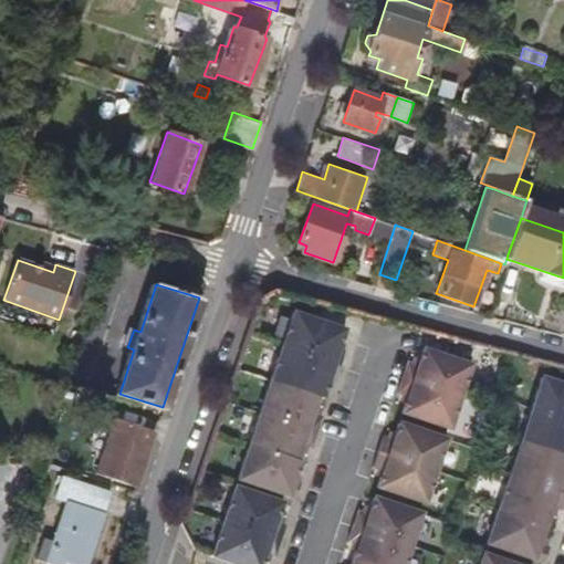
[(341,341),(345,327),(293,311),(282,345),(340,364),(345,348),(340,346),(341,341)]
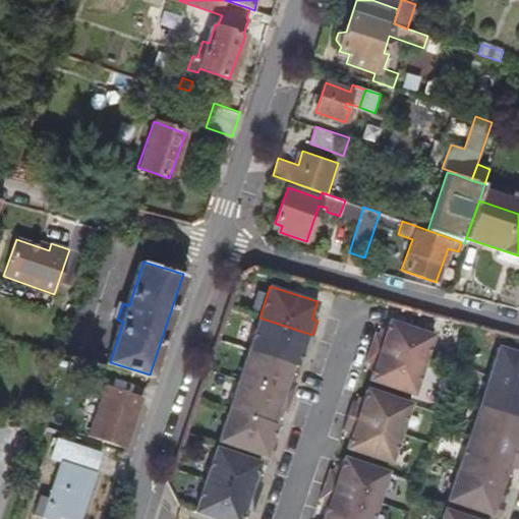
[(307,350),(312,335),(260,318),(249,350),(292,364),(296,365),(300,353),(301,348),(307,350)]
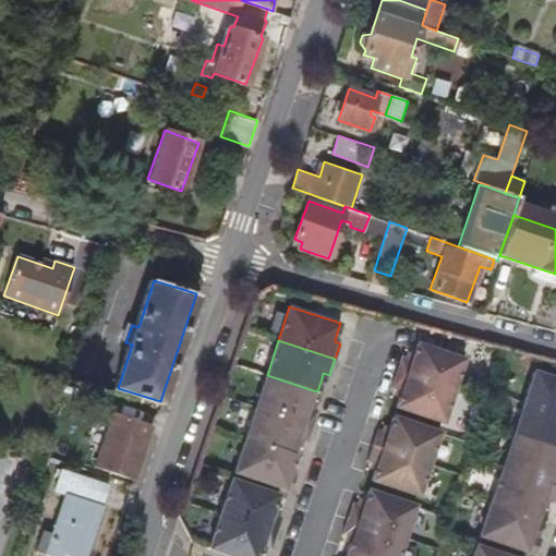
[(452,390),(463,359),(418,343),(414,353),(412,360),(407,358),(402,357),(397,372),(452,390)]
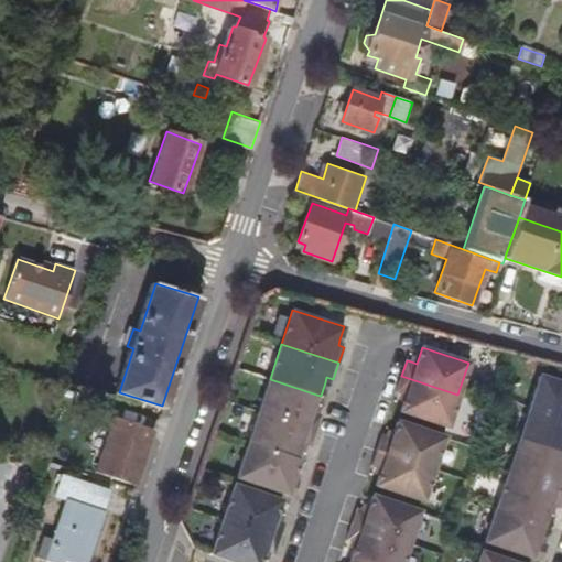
[(447,427),(457,395),(401,376),(397,391),(400,392),(406,395),(403,401),(400,411),(447,427)]
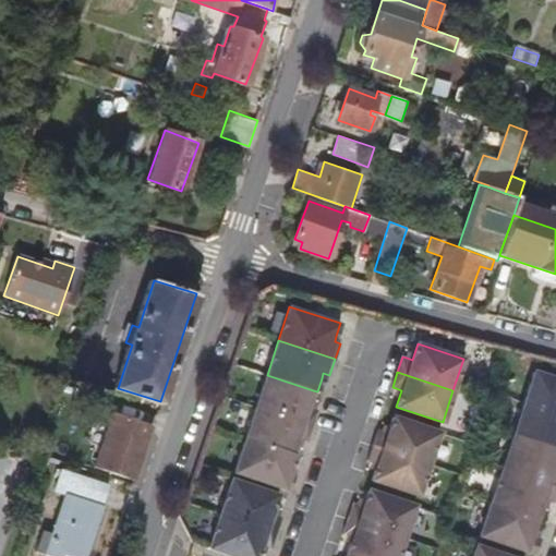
[(555,377),(534,372),(523,402),(555,413),(555,377)]
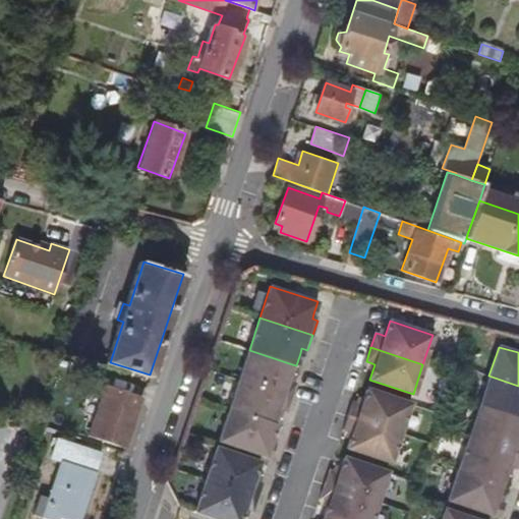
[(289,373),(292,364),(249,350),(239,379),(291,396),(296,382),(292,381),(287,379),(289,373)]
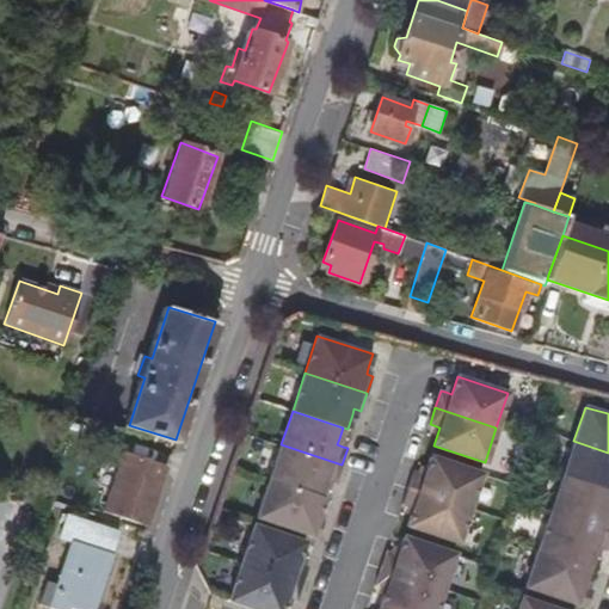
[(608,453),(573,441),(561,477),(608,492),(608,453)]
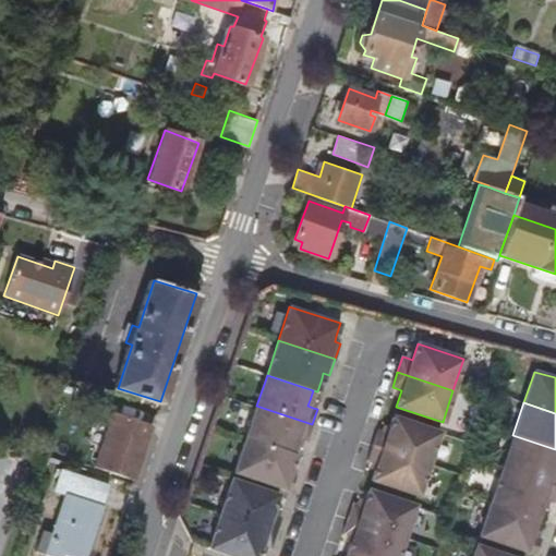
[(295,443),(297,436),(302,438),(307,439),(312,424),(256,406),(245,437),(292,452),(295,443)]
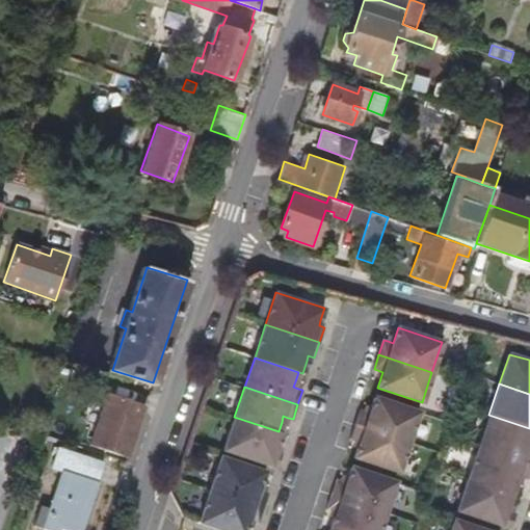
[(126,455),(143,405),(108,393),(91,443),(126,455)]
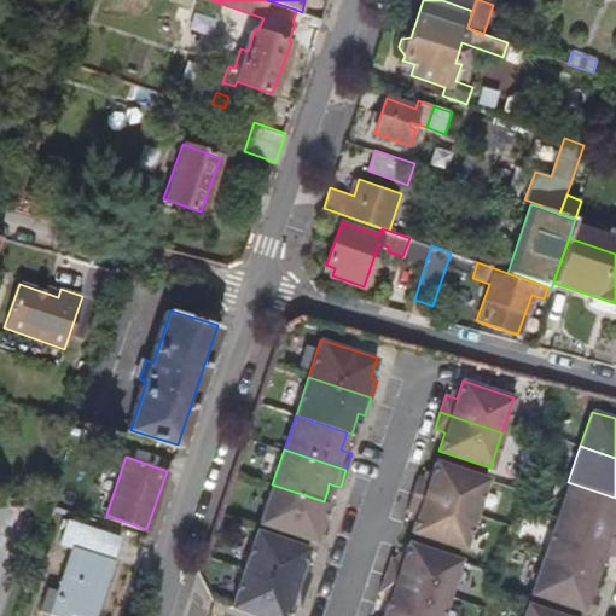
[(475,513),(487,478),(435,462),(431,472),(429,480),(423,477),(418,476),(412,493),(475,513)]
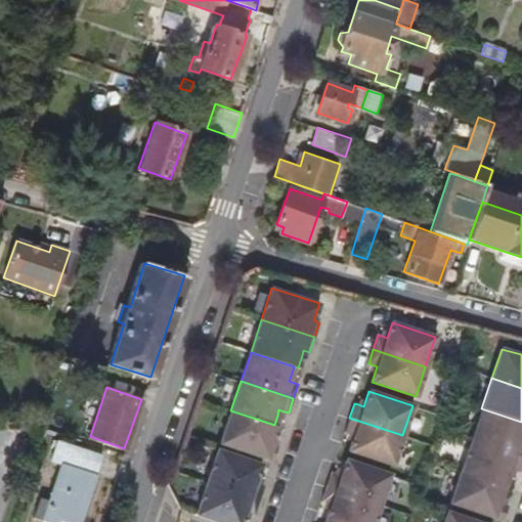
[(521,422),(481,408),(471,439),(521,455),(521,440),(519,439),(521,435),(521,422)]
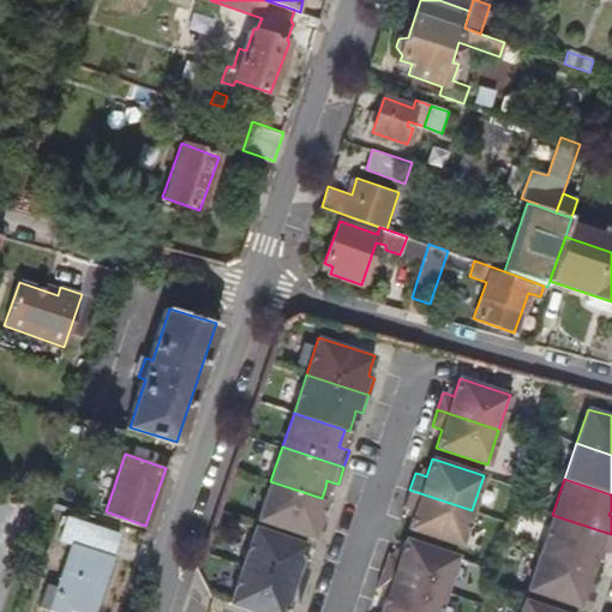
[(321,515),(325,499),(322,498),(270,481),(258,519),(319,540),(325,522),(323,522),(319,520),(321,515)]
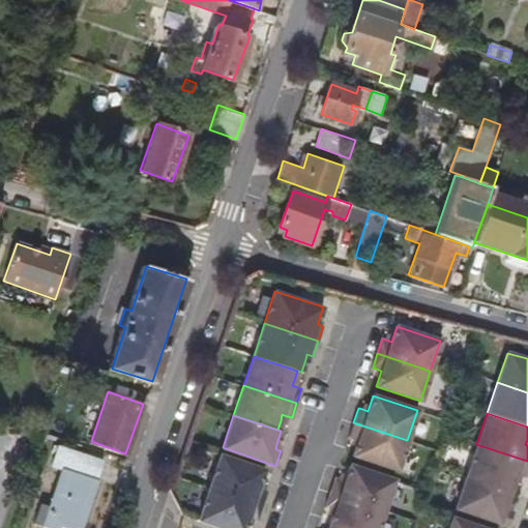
[(397,470),(407,440),(353,422),(349,437),(352,438),(357,440),(355,446),(352,456),(397,470)]
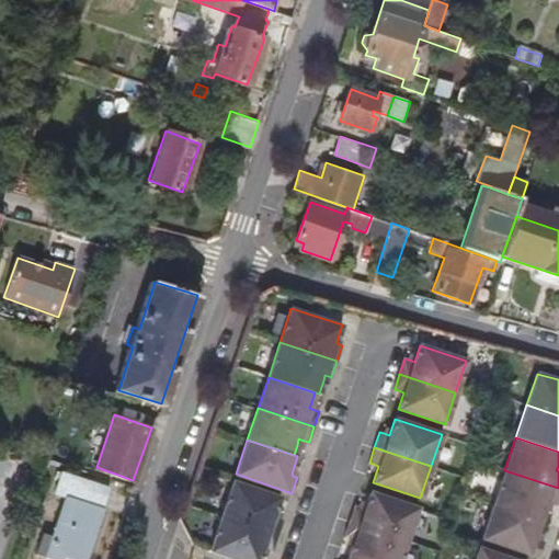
[(556,504),(558,497),(558,488),(504,470),(493,504),(539,520),(544,508),(546,501),(551,503),(556,504)]
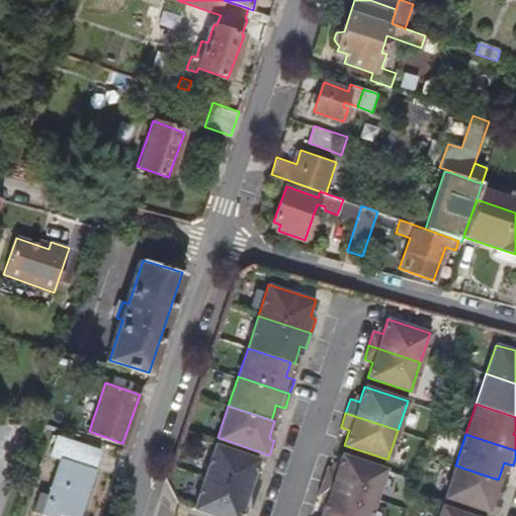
[(69,515),(76,515),(98,449),(56,435),(50,453),(58,457),(46,493),(37,490),(30,511),(46,515),(48,509),(69,515)]
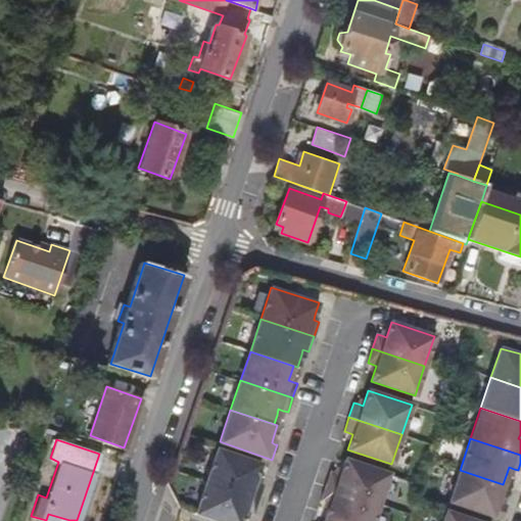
[(256,475),(261,464),(217,450),(205,481),(258,499),(264,484),(259,482),(254,481),(256,475)]
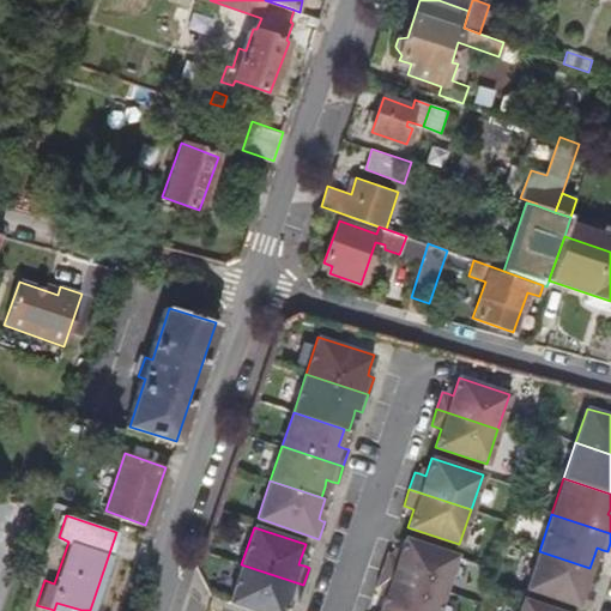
[(443,590),(455,555),(404,538),(401,548),(399,556),(392,554),(387,552),(382,568),(443,590)]
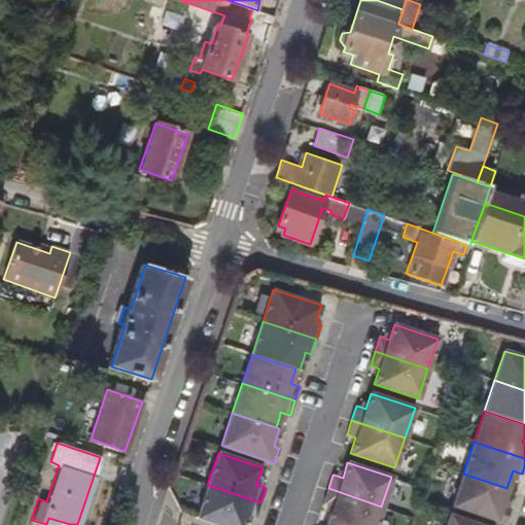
[(502,499),(506,488),(463,474),(452,506),(505,524),(511,509),(506,506),(500,504),(502,499)]
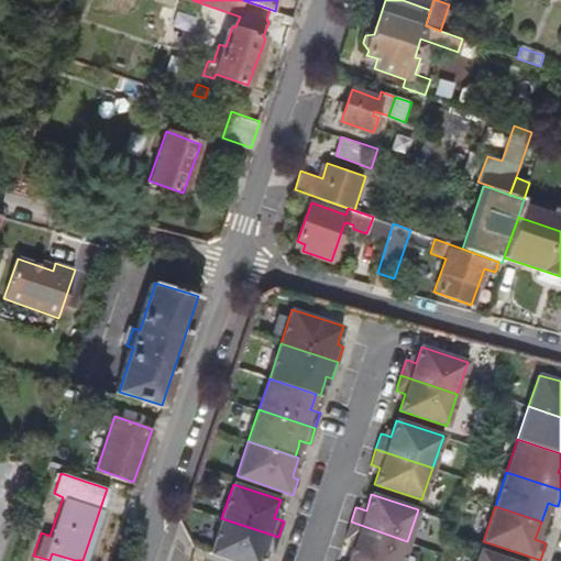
[(274,552),(278,537),(221,518),(210,552),(235,560),(259,560),(261,556),(263,549),(268,551),(274,552)]
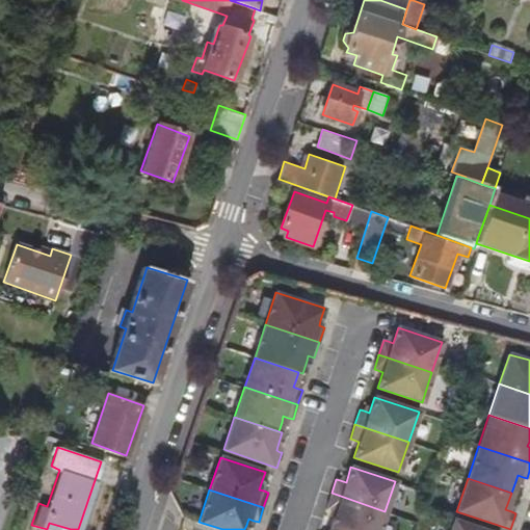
[(341,529),(377,529),(385,511),(332,493),(326,508),(329,509),(336,511),(334,518),(330,526),(341,529)]
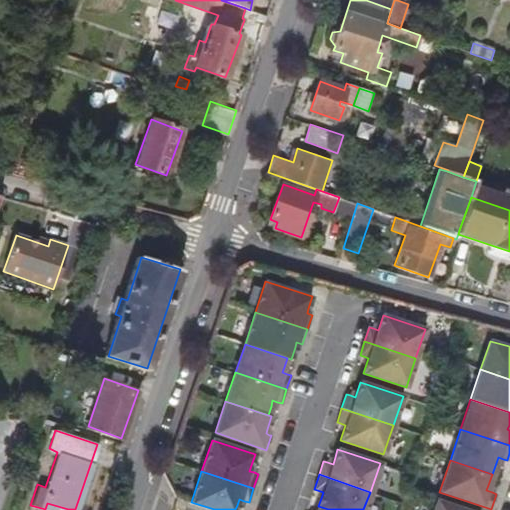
[(464,509),(436,500),(432,509),(464,509)]
